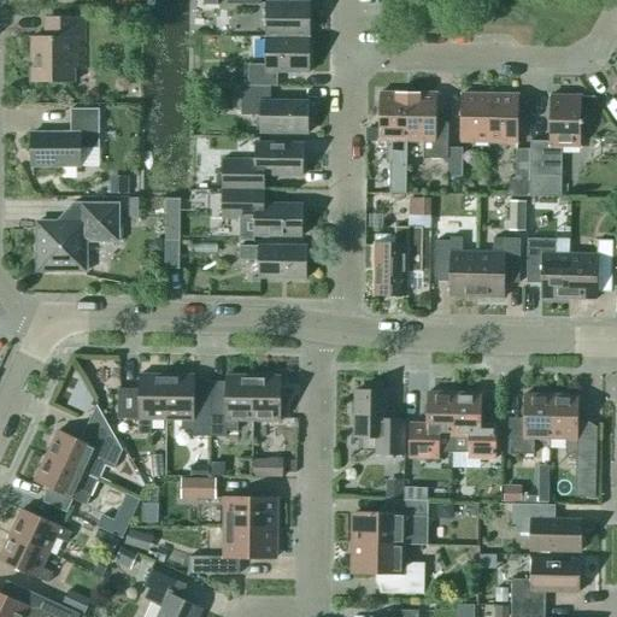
[(266,3),(265,37),(310,39),(310,4),(266,3)]
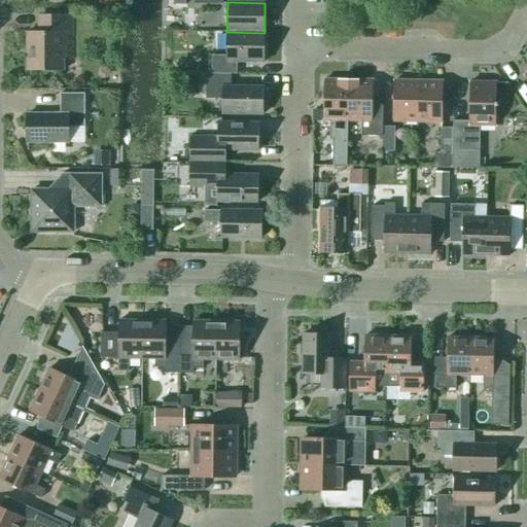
[(63,60),(72,60),(72,15),(41,15),(41,32),(27,32),(27,49),(30,49),(30,71),(63,71),(63,60)]
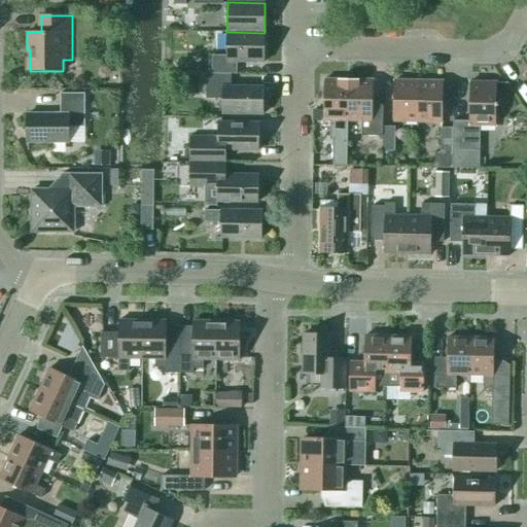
[(265,33),(226,32),(226,56),(212,56),(212,74),(237,74),(237,63),(265,63),(265,33)]
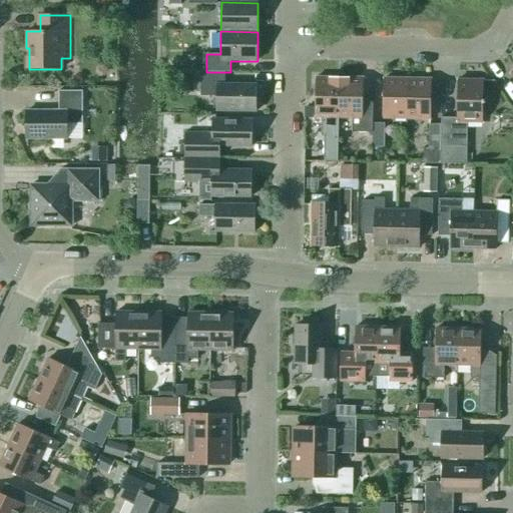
[(257,111),(257,85),(224,85),(224,73),(200,72),(200,96),(216,97),(216,111),(257,111)]
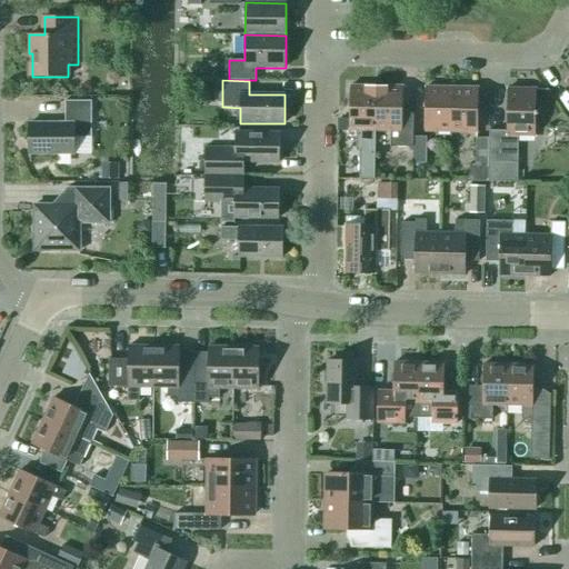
[(376,131),(376,87),(350,87),(349,131),(376,131)]
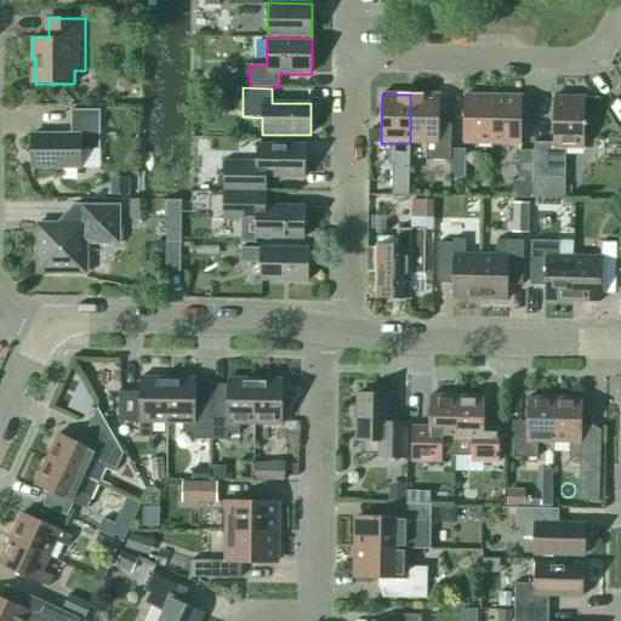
[(451,161),(451,151),(450,151),(451,123),(438,123),(439,95),(410,95),(410,143),(427,143),(426,160),(450,161),(451,161)]
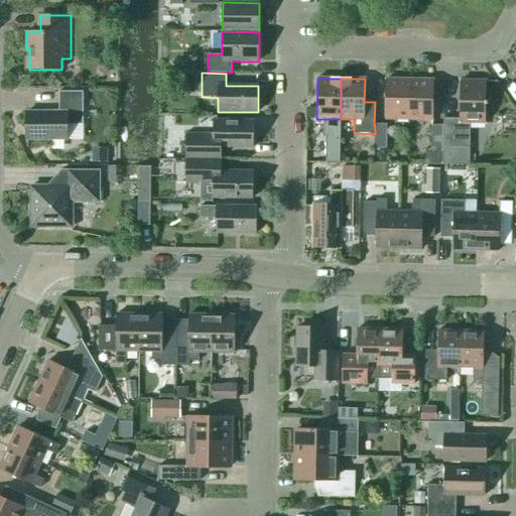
[(409,120),(409,80),(386,80),(385,120),(409,120)]
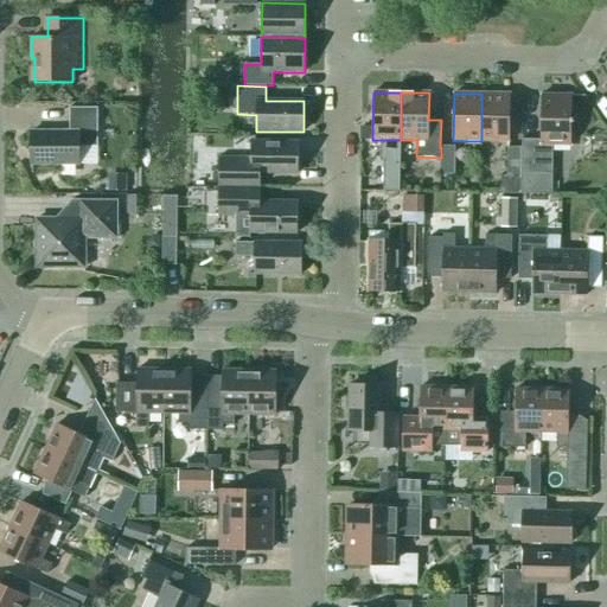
[(510,94),(481,94),(481,141),(509,141),(510,94)]
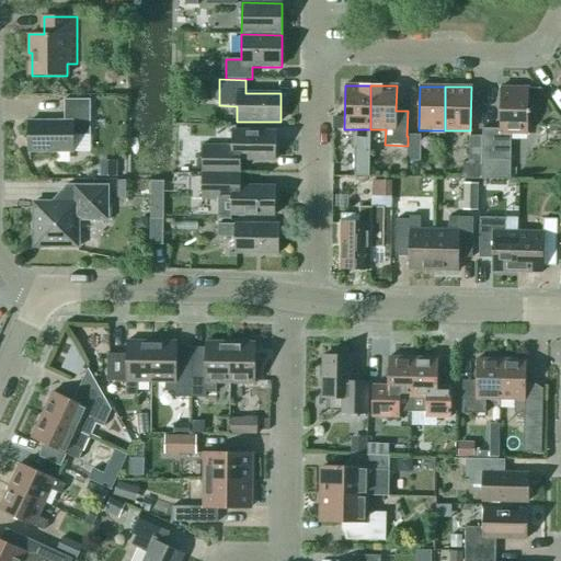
[(482,137),(481,181),(510,181),(511,135),(527,135),(528,88),(500,88),(500,129),(482,129),(482,137)]
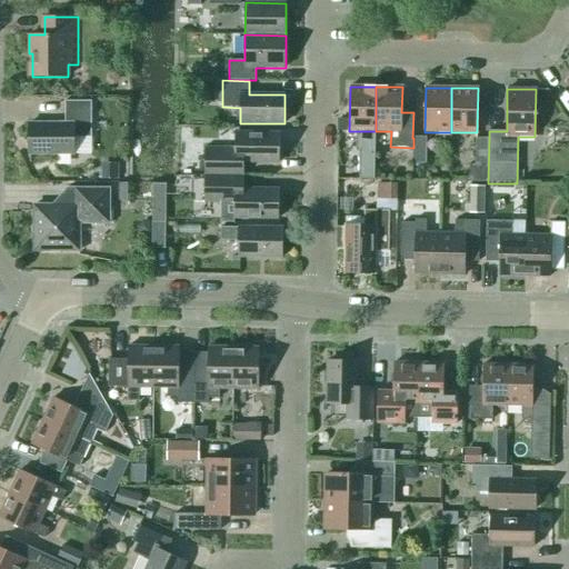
[(29,123),(29,155),(73,155),(73,138),(91,138),(91,101),(65,101),(65,123),(29,123)]
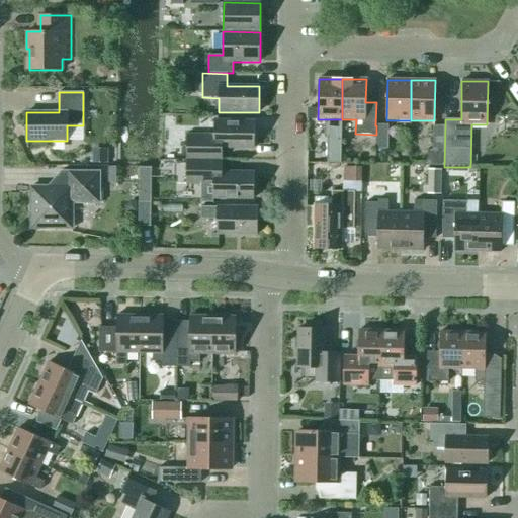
[(186,136),(186,160),(222,160),(222,148),(254,148),(255,121),(213,121),(213,136),(186,136)]
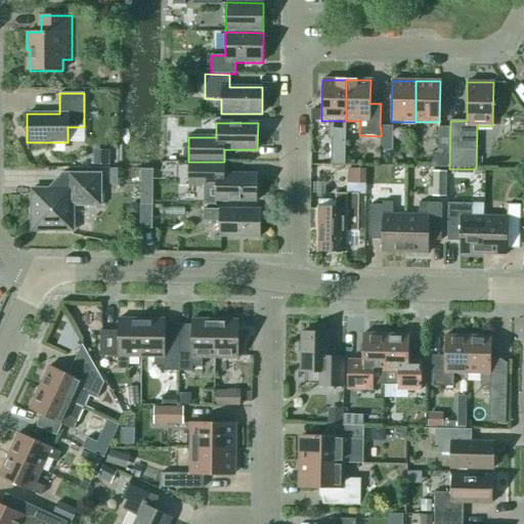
[(392,127),(381,127),(381,136),(380,136),(380,151),(392,151),(392,127)]
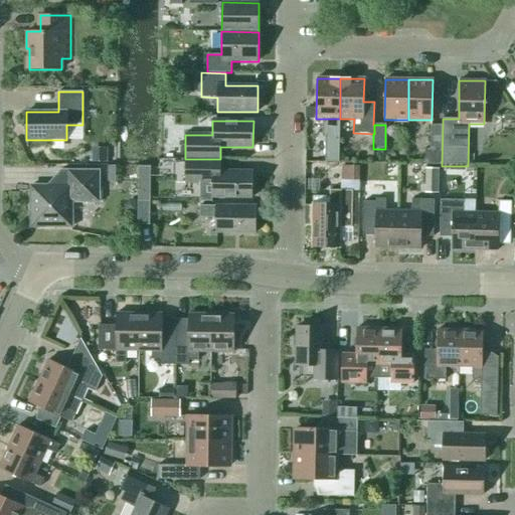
[(442,166),(443,126),(430,126),(430,150),(424,150),(424,165),(442,166)]
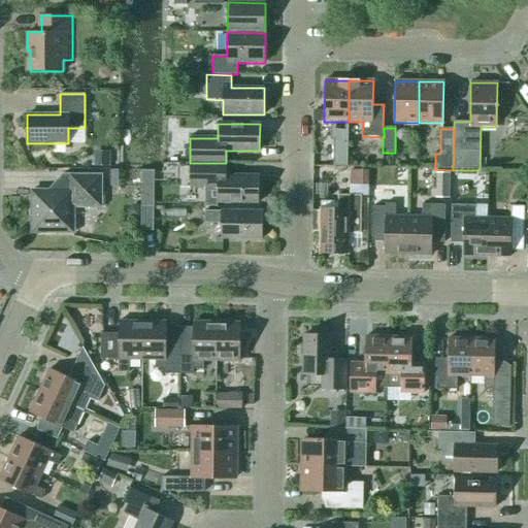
[(109,152),(93,152),(93,166),(109,166),(109,152)]
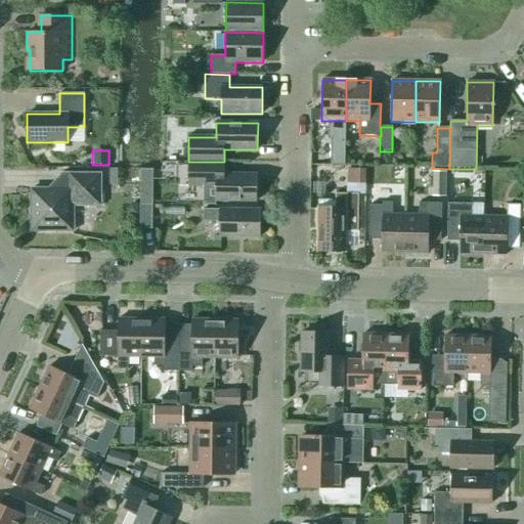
[(345,153),(320,153),(320,166),(345,166),(345,153)]
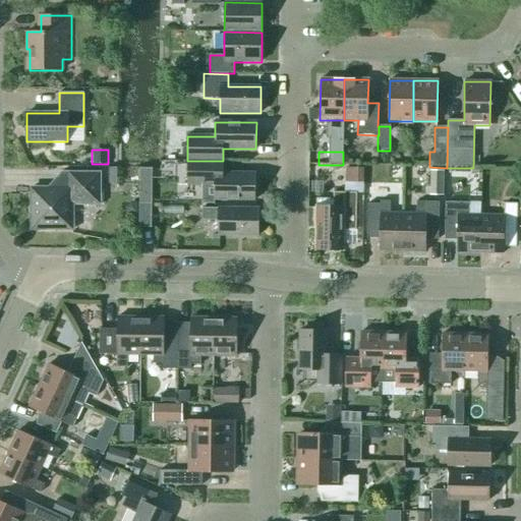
[(223,161),(187,161),(187,185),(215,186),(215,199),(255,200),(255,173),(223,173),(223,161)]
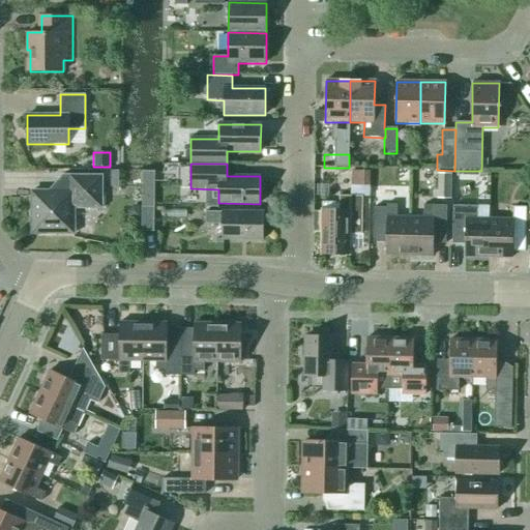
[(370,172),(351,172),(351,186),(370,186),(370,172)]
